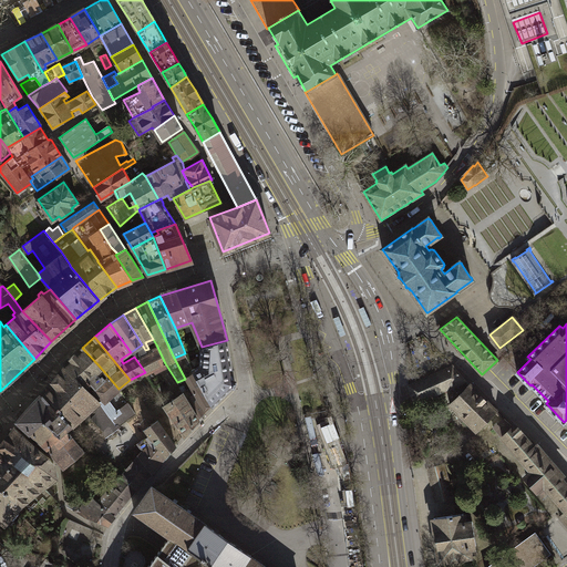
[(227,340),(202,347),(200,364),(192,369),(194,373),(212,405),(232,387),(235,387),(236,381),(234,381),(227,340)]
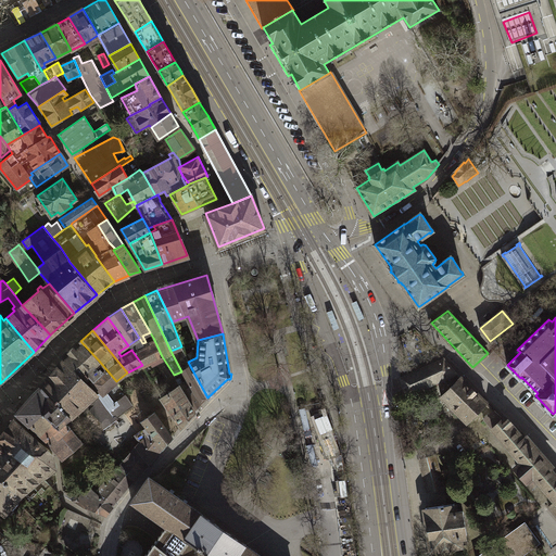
[(139,338),(128,345),(131,350),(142,365),(152,359),(153,362),(162,356),(153,338),(146,342),(142,343),(139,338)]
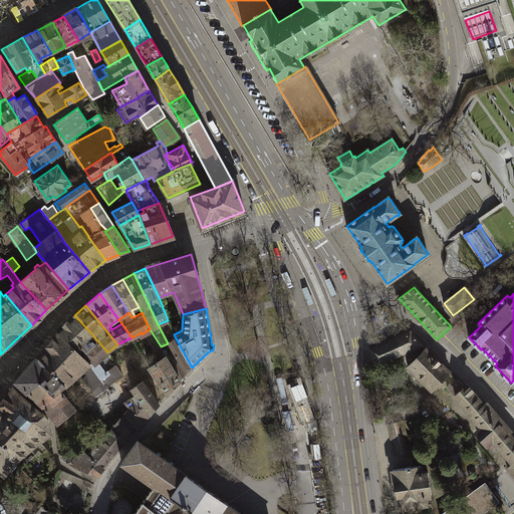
[(74,315),(59,331),(90,365),(105,384),(121,373),(107,352),(90,332),(74,315)]
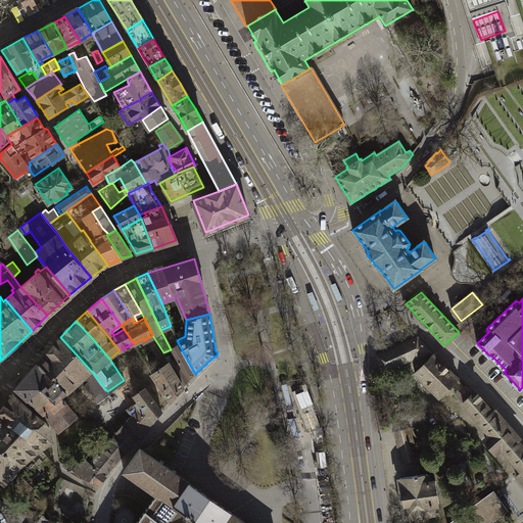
[(60,337),(38,364),(65,392),(77,383),(99,407),(112,397),(107,391),(92,372),(60,337)]
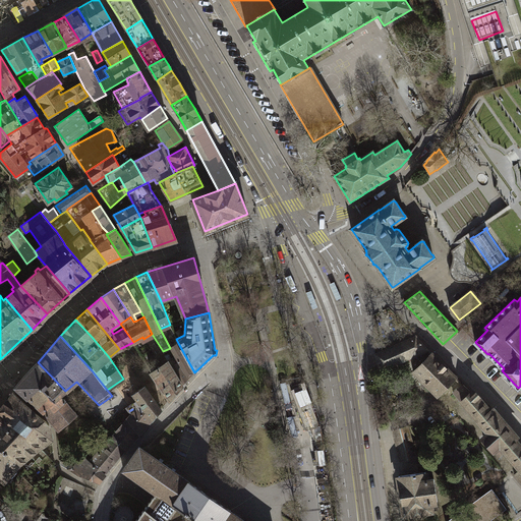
[(416,336),(374,354),(380,371),(428,350),(424,345),(416,336)]
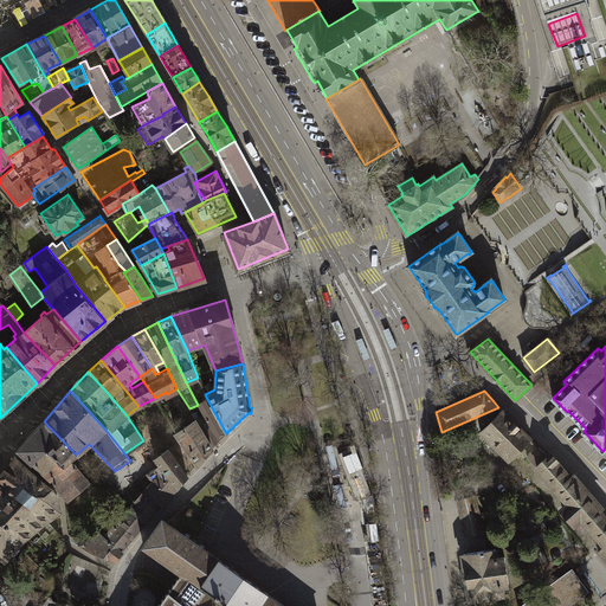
[(226,433),(207,399),(198,405),(206,421),(218,442),(226,433)]
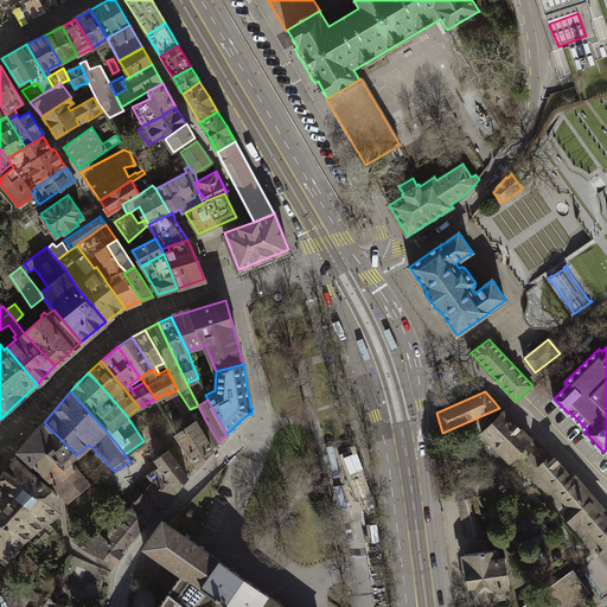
[(532,440),(503,411),(481,433),(511,461),(532,440)]
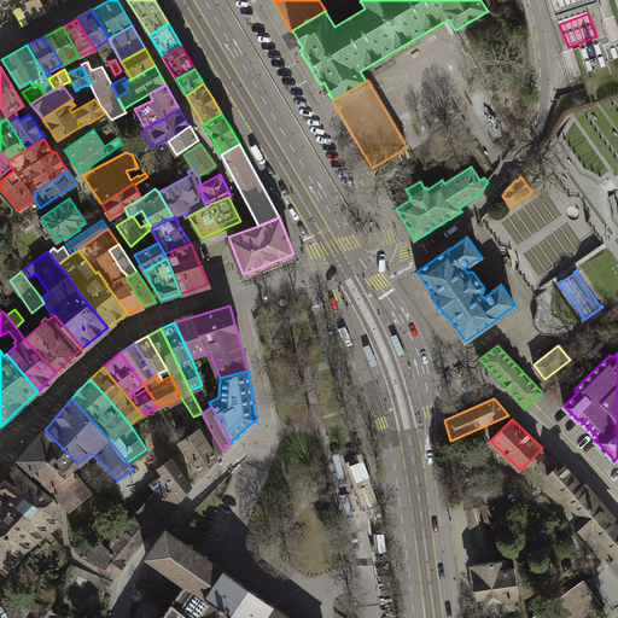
[(216,458),(203,435),(198,429),(179,442),(200,474),(216,458)]
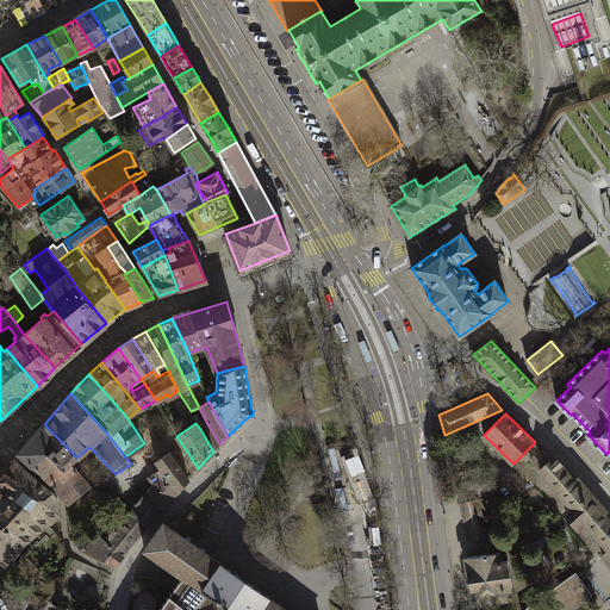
[(44,424),(20,453),(68,503),(88,485),(70,462),(76,458),(44,424)]
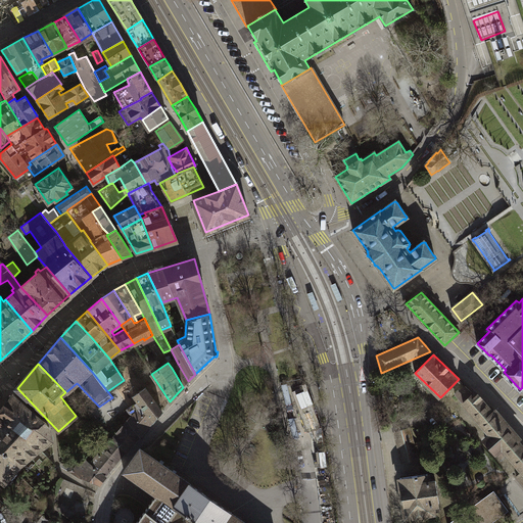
[(183,387),(188,381),(178,364),(172,368),(183,387)]
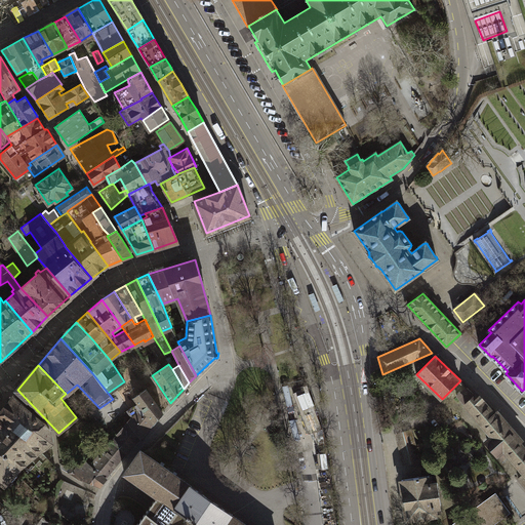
[(466,406),(476,396),(467,388),(457,397),(466,406)]
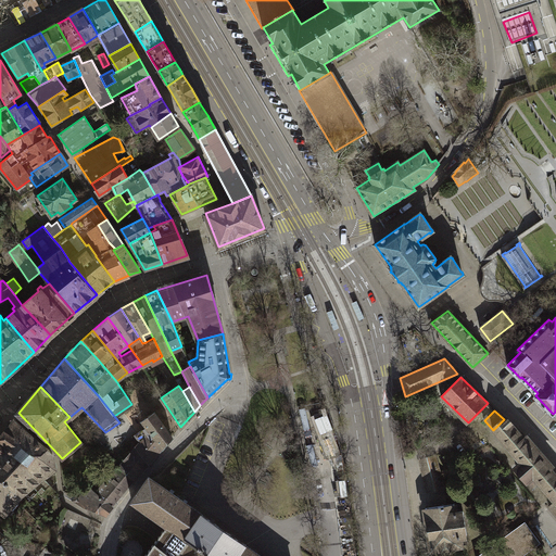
[(163,447),(173,437),(154,412),(142,420),(147,427),(163,447)]
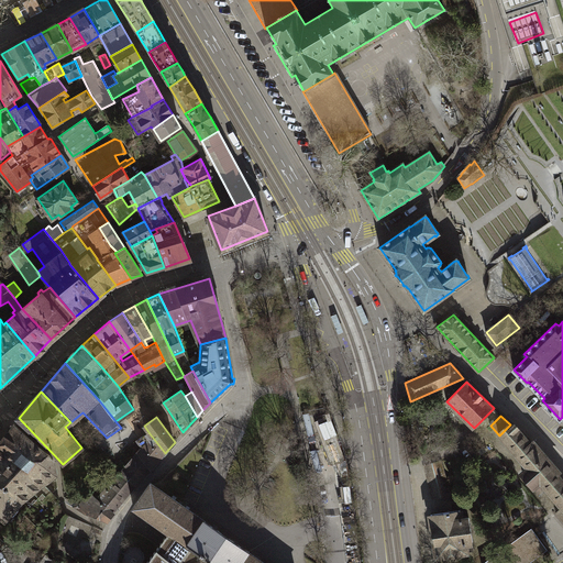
[(0,485),(20,501),(44,484),(56,475),(51,460),(13,423),(0,442),(0,485)]
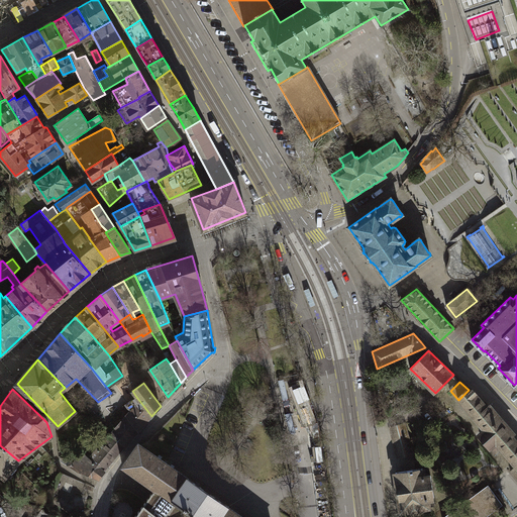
[(511,472),(516,478),(516,443),(512,437),(515,435),(489,405),(487,407),(470,389),(469,390),(458,400),(478,421),(486,430),(480,434),(496,453),(501,448),(516,467),(511,472)]
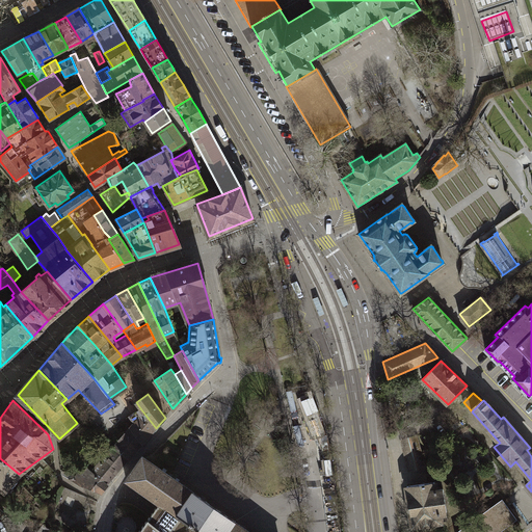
[(140,444),(156,428),(140,408),(129,417),(135,422),(129,428),(140,444)]
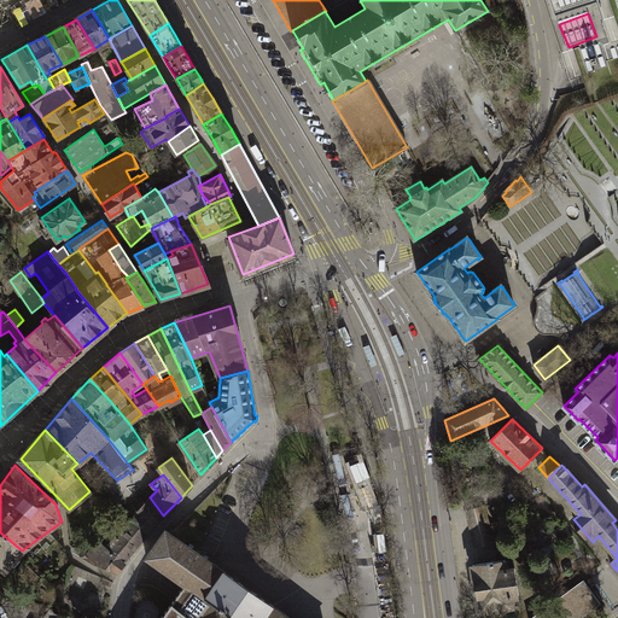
[(149,534),(163,516),(150,497),(133,518),(149,534)]
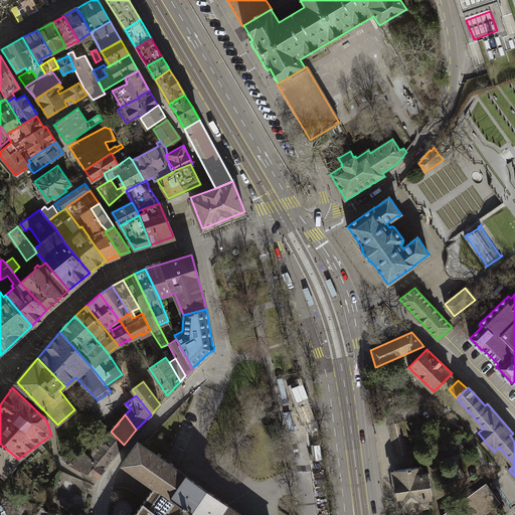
[(403,421),(388,426),(396,457),(411,452),(403,421)]
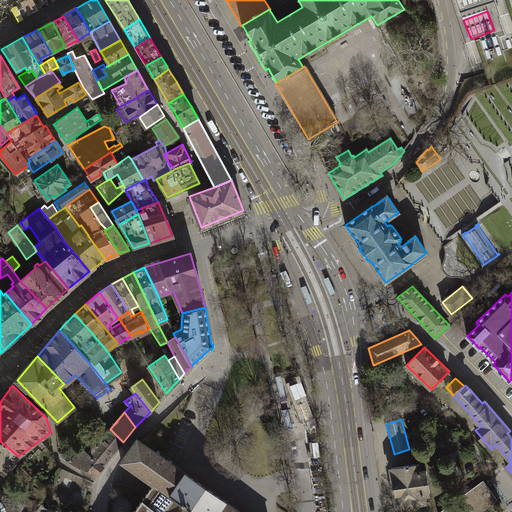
[(97,475),(123,442),(110,429),(89,455),(81,448),(72,459),(69,457),(67,461),(74,466),(97,475)]
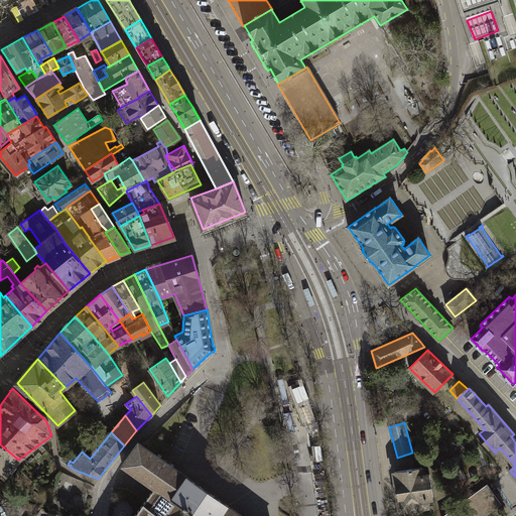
[(242,515),(136,442),(121,465),(153,488),(183,509),(177,515),(242,515)]
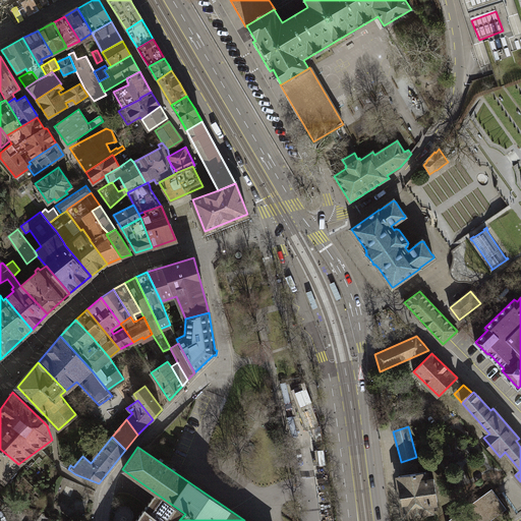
[(18,464),(0,449),(0,478),(4,482),(18,464)]
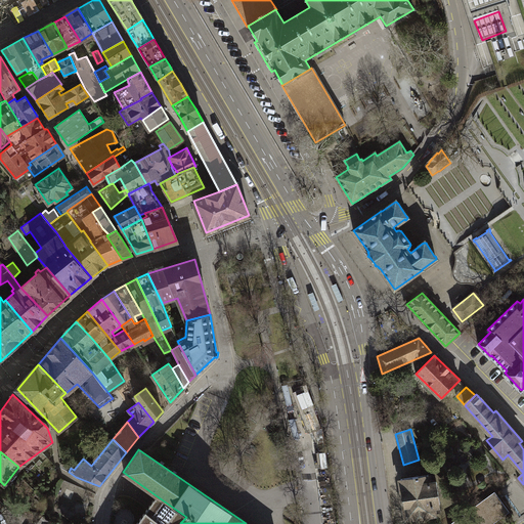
[(406,518),(435,514),(433,506),(440,505),(437,482),(430,483),(429,475),(401,479),(406,518)]
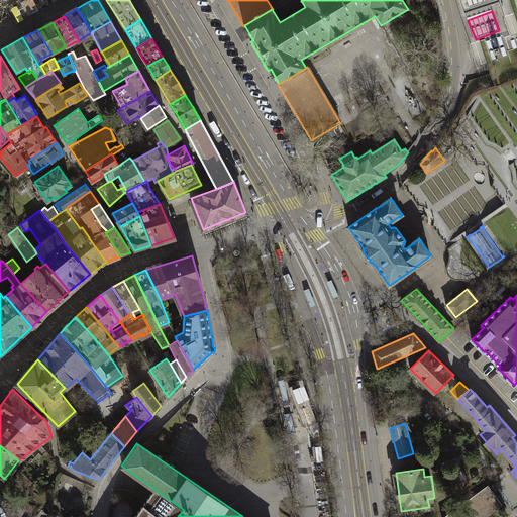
[(488,486),(444,516),(486,516),(503,505),(488,486)]
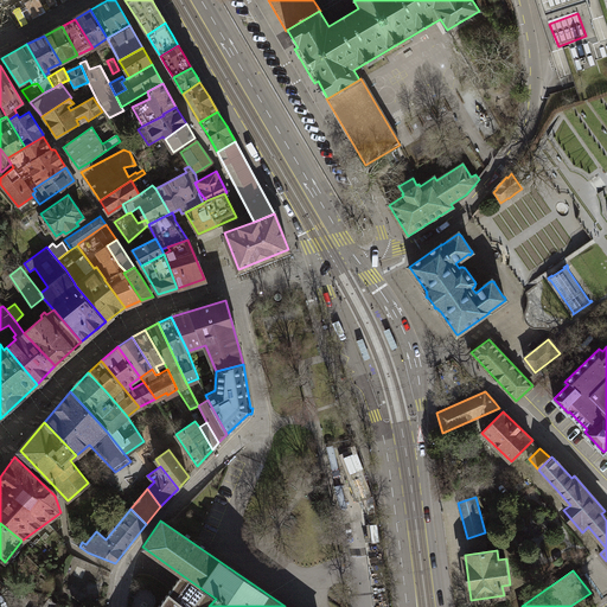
[(209,606),(216,599),(180,574),(157,606),(209,606)]
